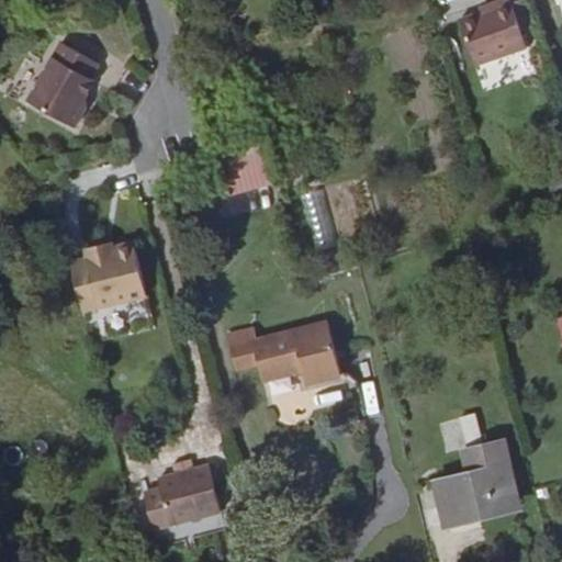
[(495,4),(493,0),(450,0),(454,17),(495,4)]
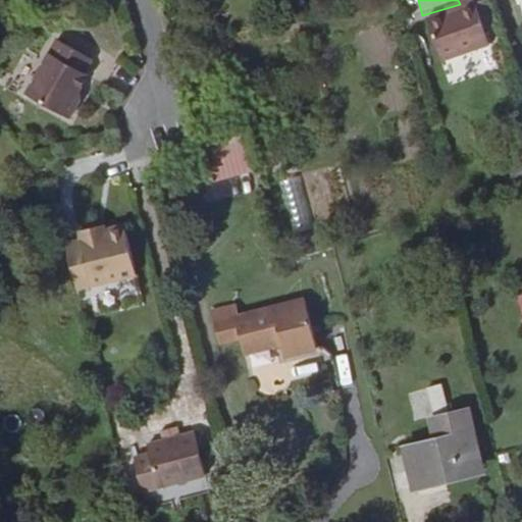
[(477,3),(461,8),(463,18),(452,22),(429,30),(440,67),(491,50),(477,3)]
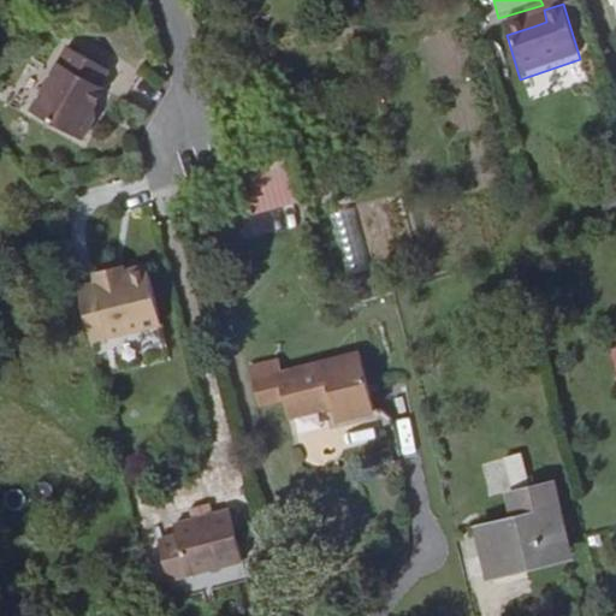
[(546,22),(544,10),(528,15),(533,27),(546,22)]
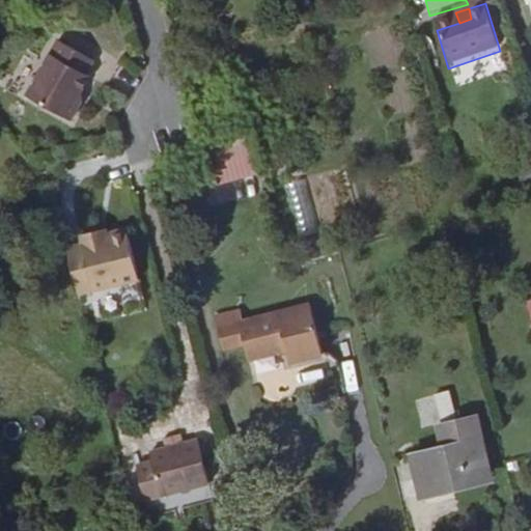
[(67,110),(76,94),(72,92),(74,88),(89,61),(85,60),(90,51),(53,31),(24,87),(67,110)]
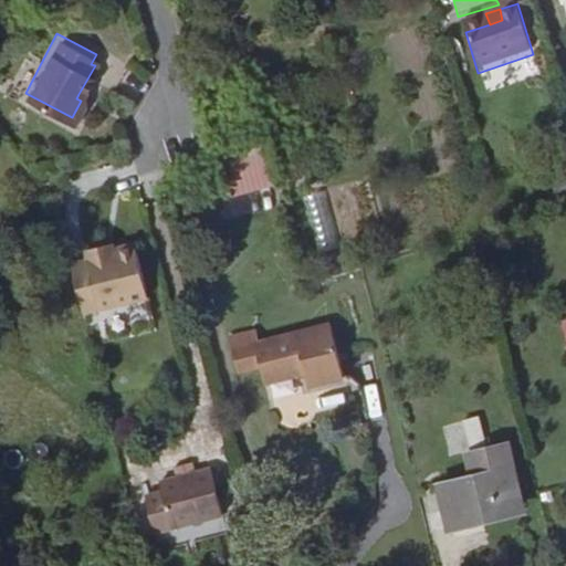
[(223,198),(276,187),(266,142),(213,153),(220,178),(223,198)]
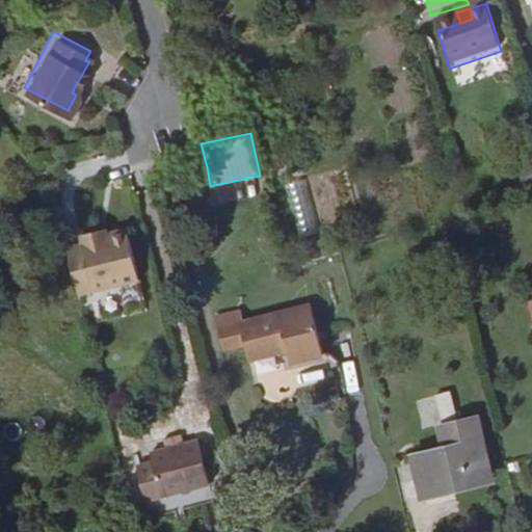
[(531,169),(519,174),(524,189),(531,186),(531,169)]
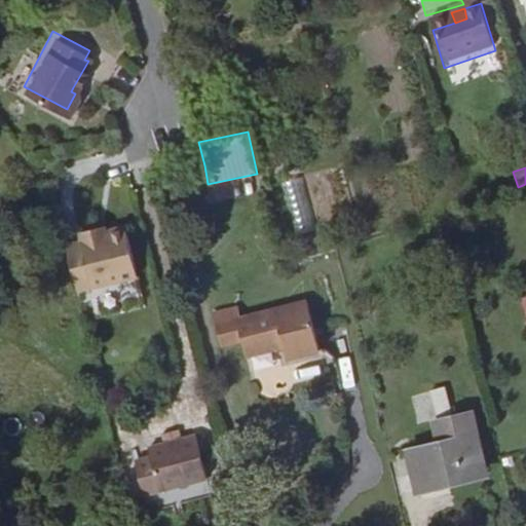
[(280,181),(294,229),(313,224),(301,176),(280,181)]
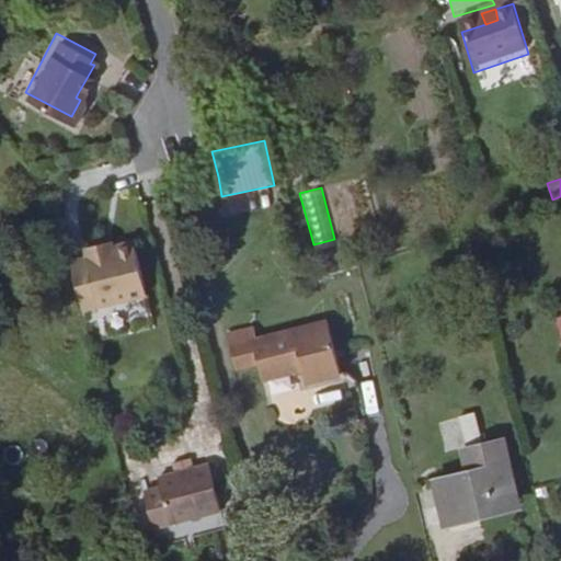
[(81,309),(145,296),(134,244),(132,244),(126,239),(116,242),(116,247),(112,247),(106,249),(104,242),(84,245),(87,255),(70,259),(81,309)]
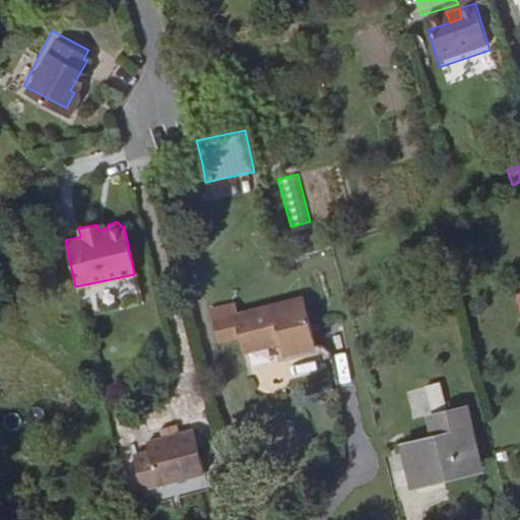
[(242,305),(220,309),(228,340),(248,336),(251,349),(285,341),(287,353),(319,346),(308,300),(245,314),(242,305)]
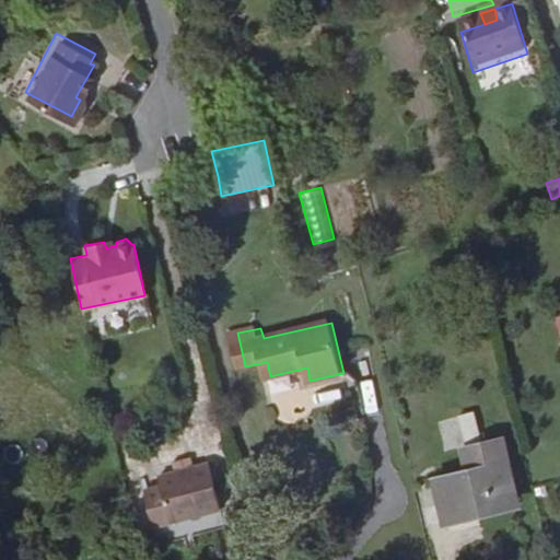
[(307,405),(340,403),(339,388),(306,389),(307,405)]
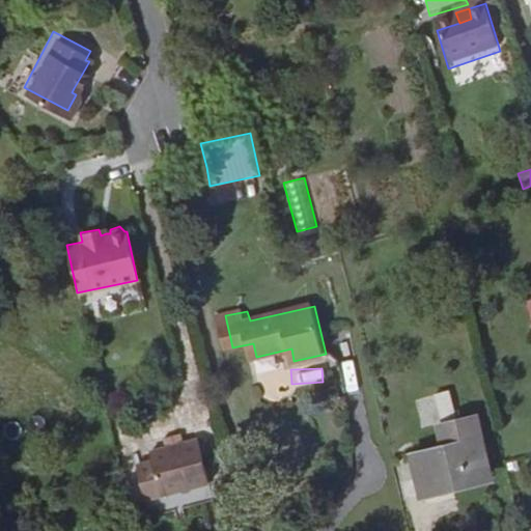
[(462,420),(455,393),(442,396),(448,423),(462,420)]
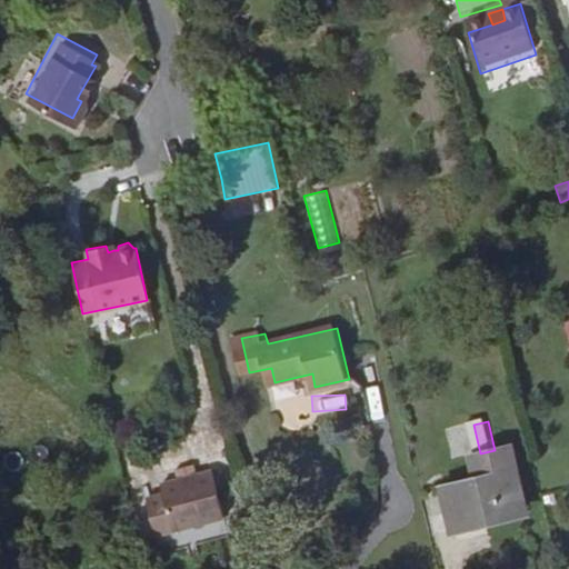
[(495,450),(480,453),(482,460),(496,458),(495,450)]
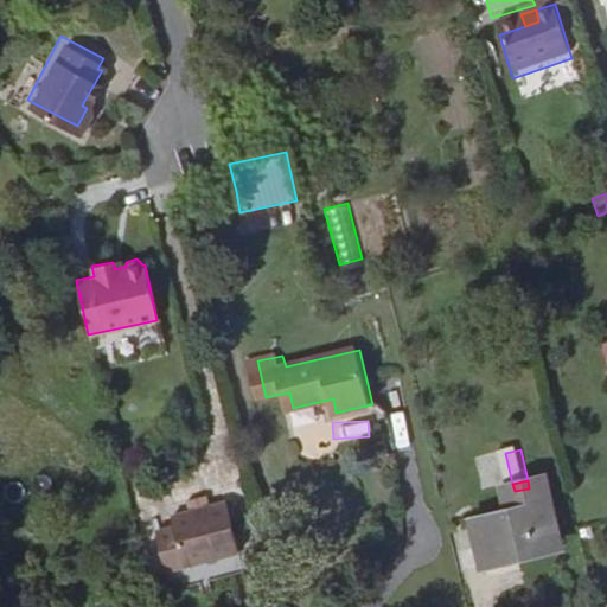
[(517,516),(481,524),(492,569),(564,551),(554,509),(548,484),(529,489),(515,491),(512,492),(517,516)]
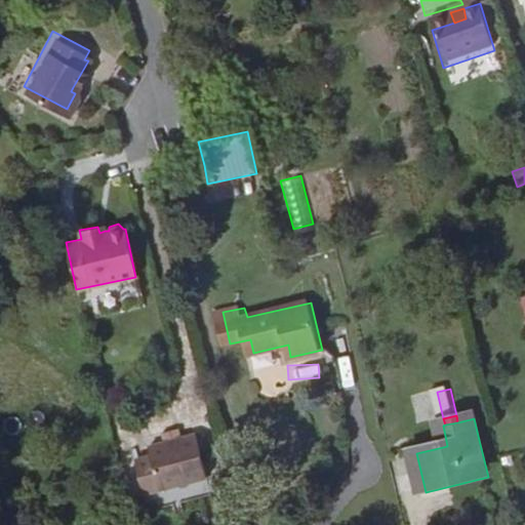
[(160,435),(161,440),(177,437),(176,432),(160,435)]
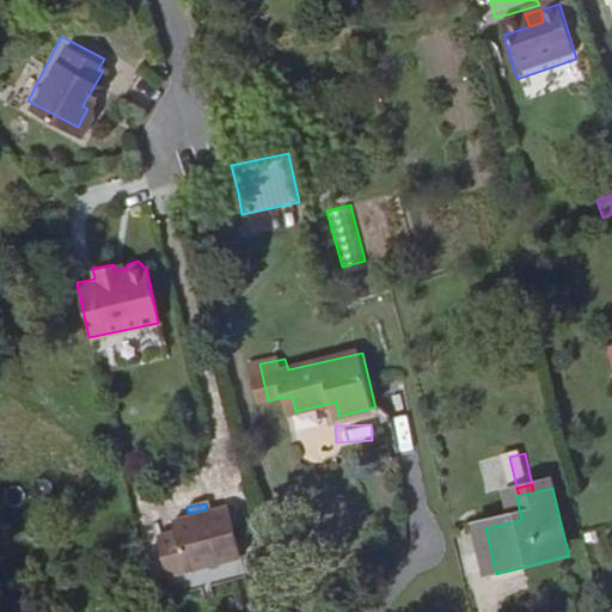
[(155,537),(164,573),(234,557),(221,506),(207,509),(188,513),(167,519),(170,533),(155,537)]
